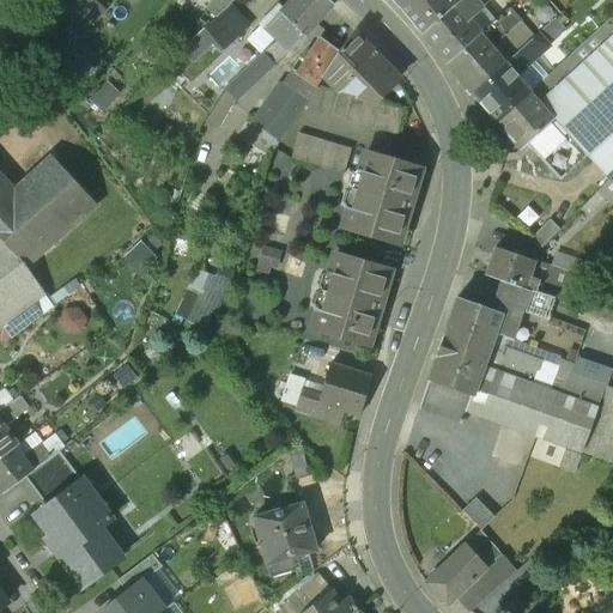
[(73,0),(99,20),(110,7),(101,0),(73,0)]
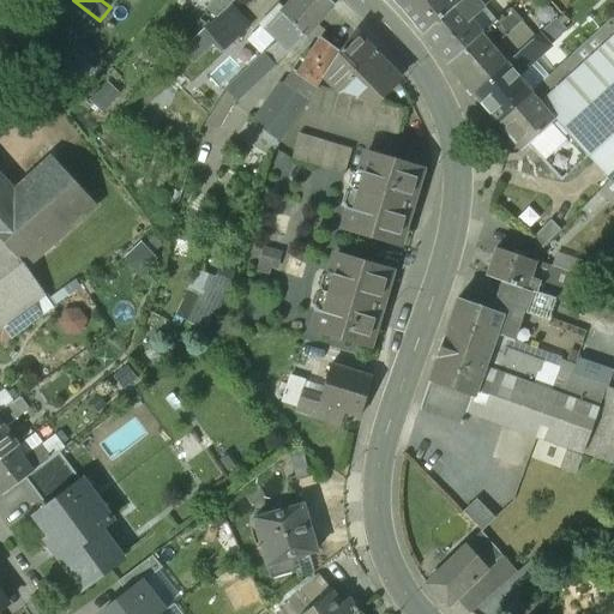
[(214,0),(205,10),(216,18),(235,0),(214,0)]
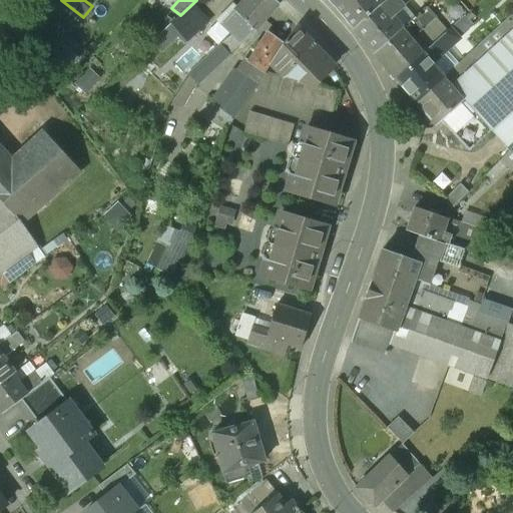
[(279,3),(275,0),(246,0),(224,23),(229,28),(225,31),(230,35),(234,32),(243,40),(253,30),(279,3)]
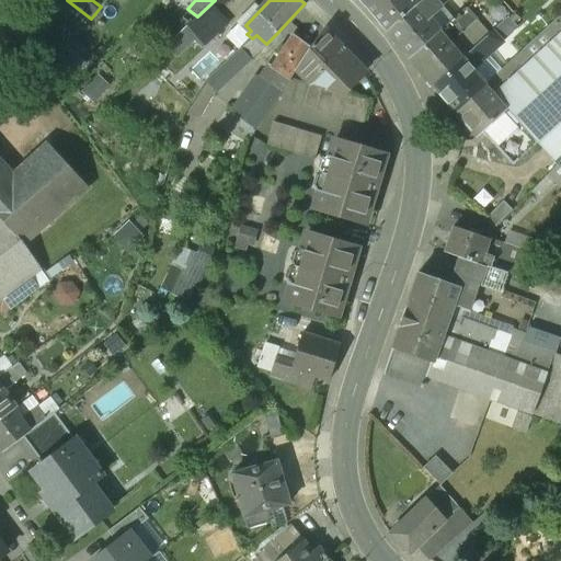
[(418,3),(414,0),(368,0),(364,6),(386,32),(418,3)]
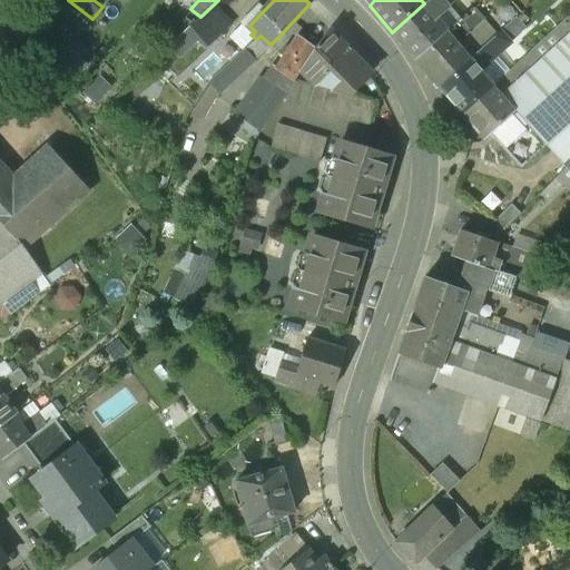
[(428,0),(424,3),(392,32),(415,60),(446,31),(442,25),(440,27),(431,16),(441,13),(455,0),(428,0)]
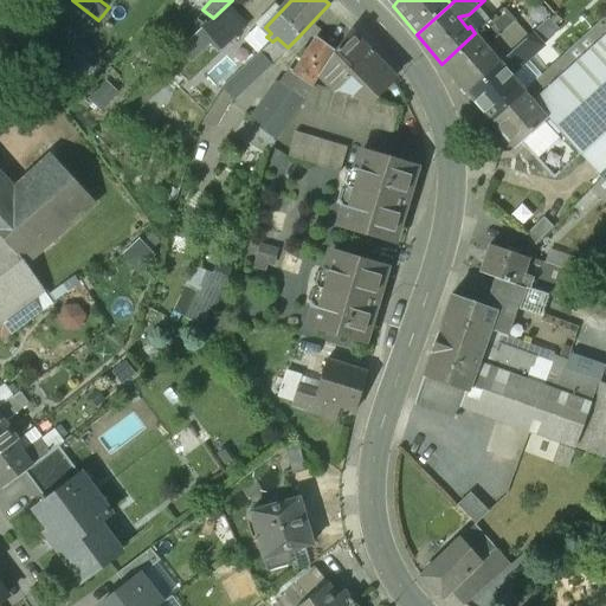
[(245,28),(226,7),(211,20),(180,51),(189,64),(211,43),(220,51),(245,28)]
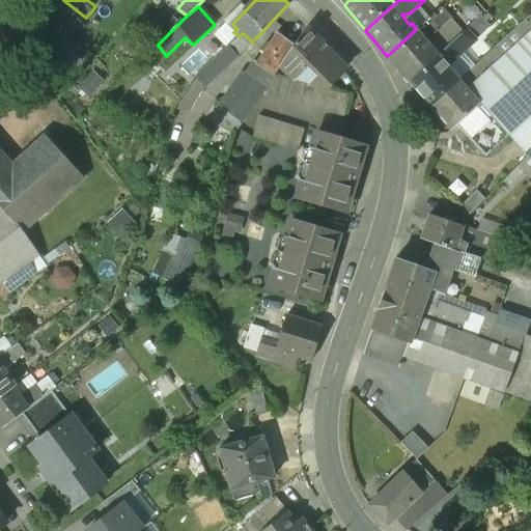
[(451,18),(442,6),(429,17),(440,28),(451,18)]
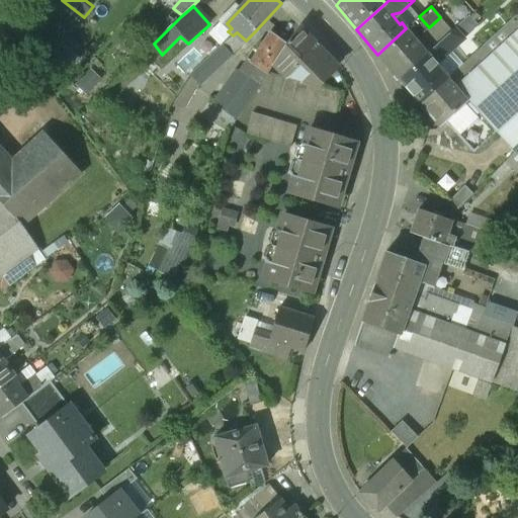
[(517,13),(446,78),(467,101),(496,132),(515,152),(517,148),(517,13)]
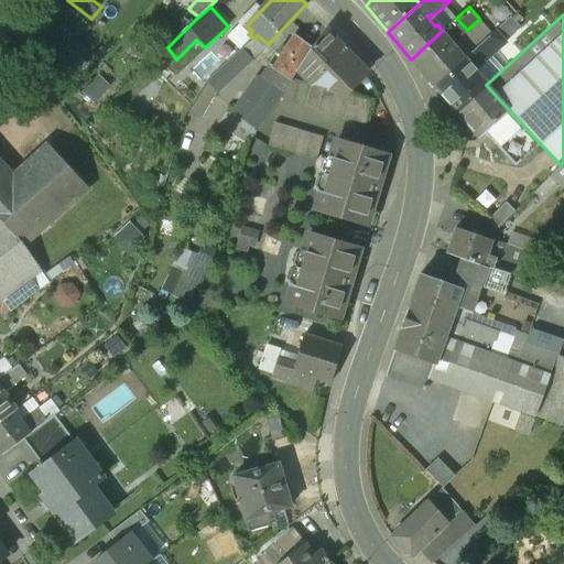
[(77,17),(45,52),(54,60),(86,24),(77,17)]
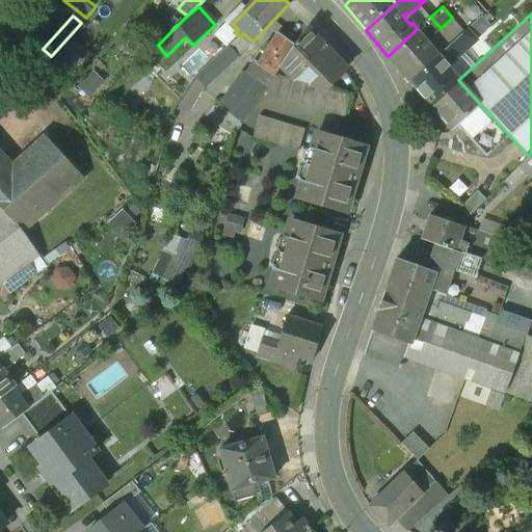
[(439,56),(437,57),(445,65),(470,44),(477,52),(499,32),(484,16),(466,32),(439,56)]
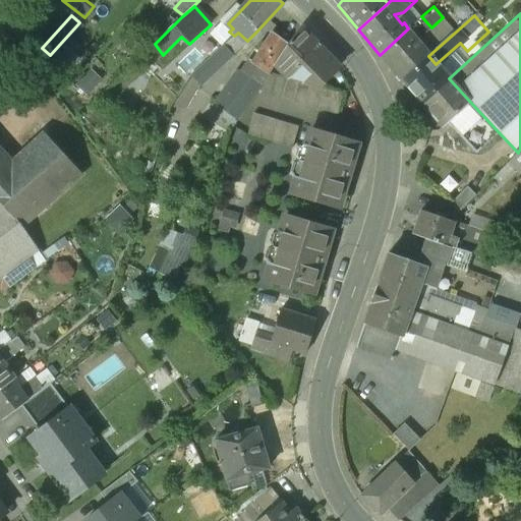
[(408,29),(380,55),(402,80),(428,56),(429,55),(416,41),(431,27),(421,16),(408,29)]
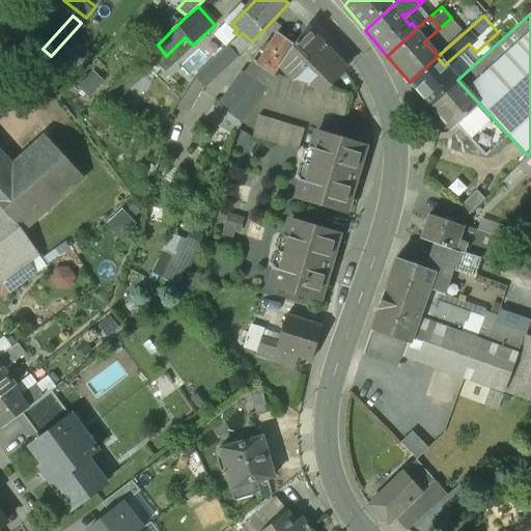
[(440,28),(424,42),(438,56),(465,32),(451,18),(440,28)]
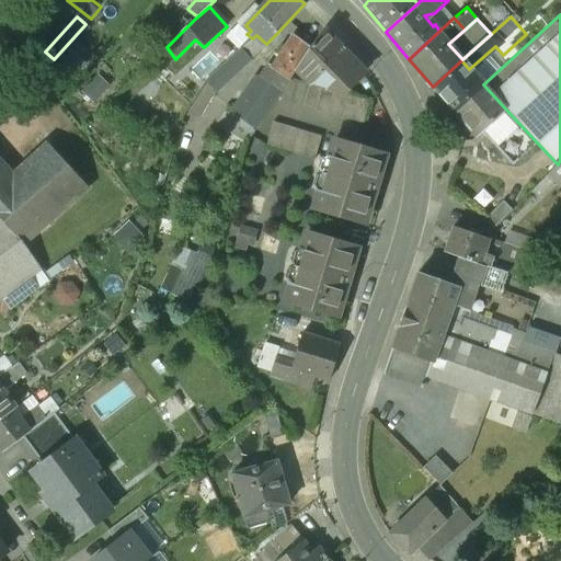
[(332,41),(323,31),(309,48),(296,68),(310,86),(332,92),(356,65),(346,55),(346,54),(333,41),(332,41)]
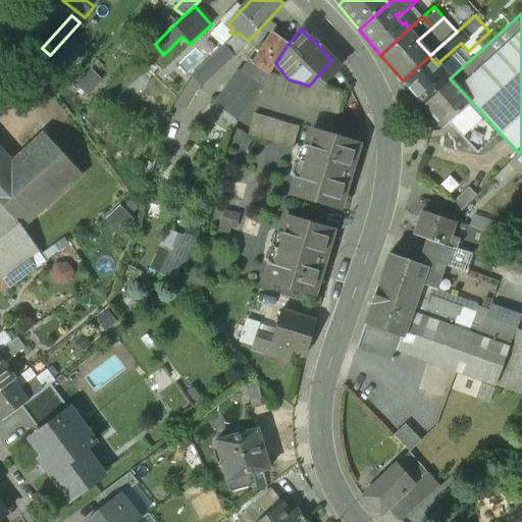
[(273,32),(264,45),(261,43),(257,49),(260,51),(252,62),(250,61),(209,120),(228,134),(268,74),(275,63),(288,45),(273,32)]
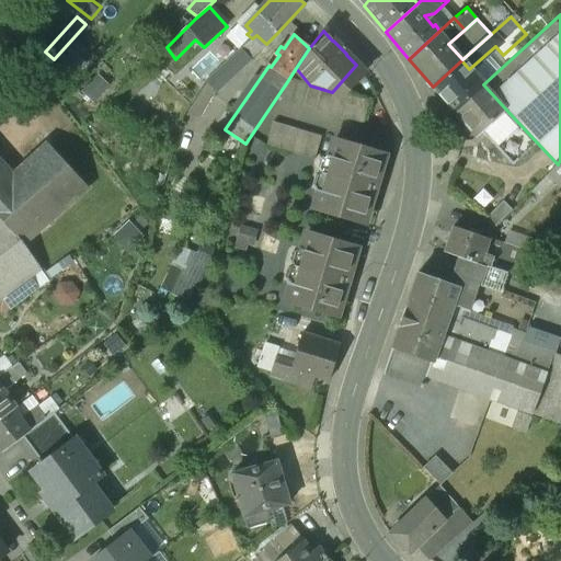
[(252,38),(238,50),(249,61),(266,44),(256,35),(252,38)]
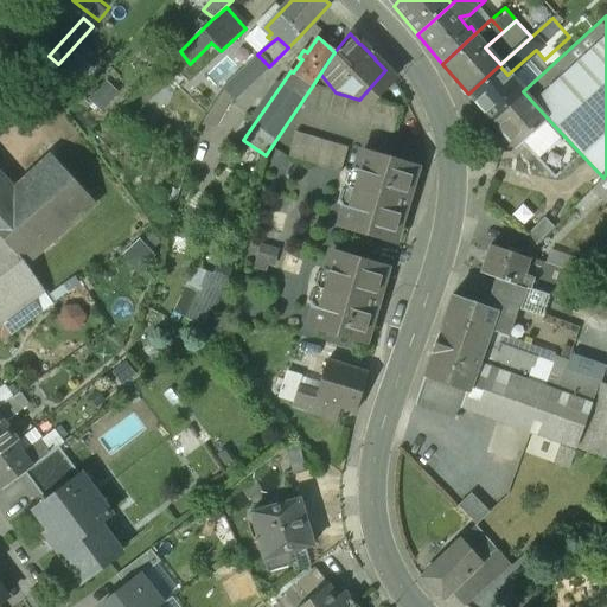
[(508,75),(499,65),(468,94),(491,120),(523,91),(508,75)]
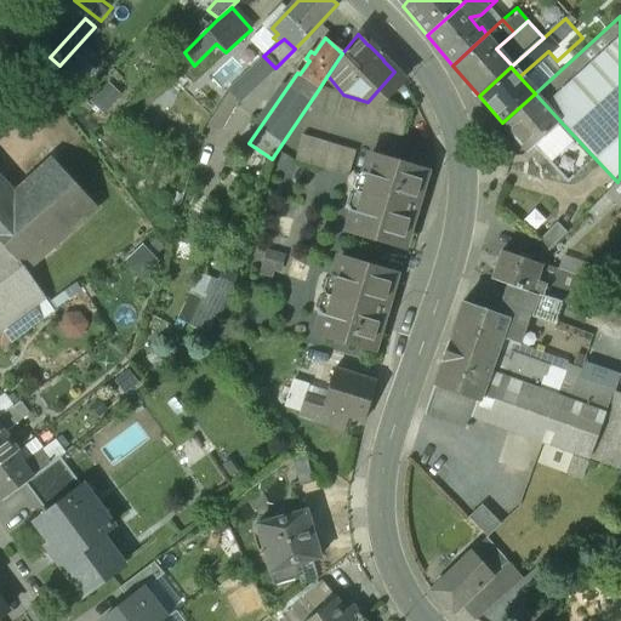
[(248,69),(227,90),(238,100),(258,79),(248,69)]
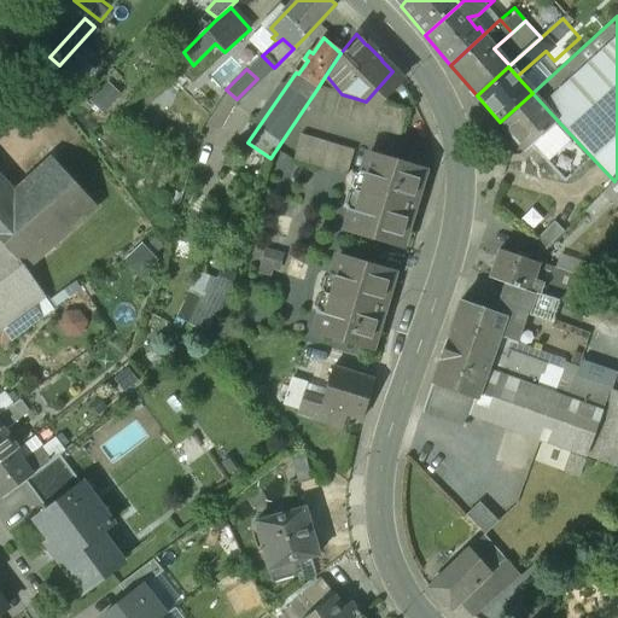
[(530,145),(558,121),(532,93),(500,122),(525,150),(530,145)]
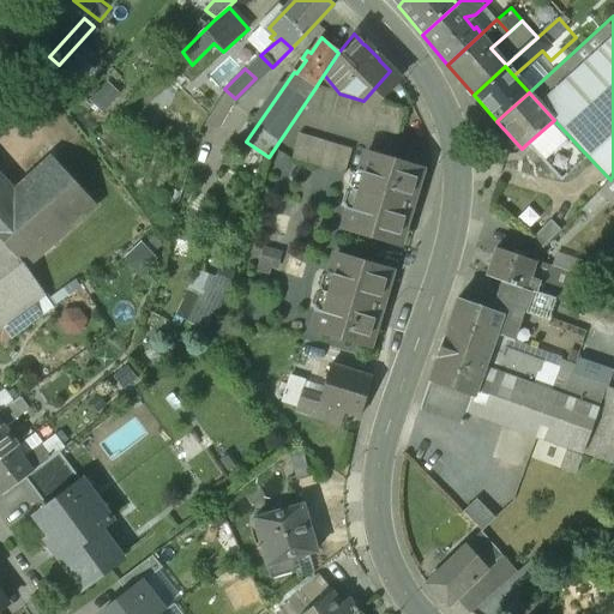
[(363,101),(339,94),(332,118),(397,137),(404,113),(363,101)]
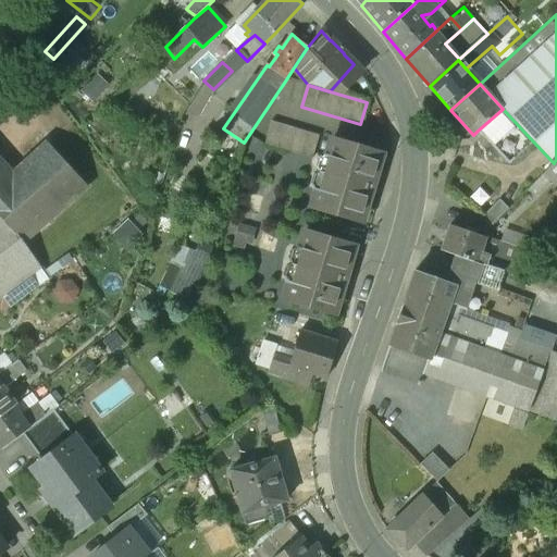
[(503,109),(478,131),(509,164),(533,141),(503,109)]
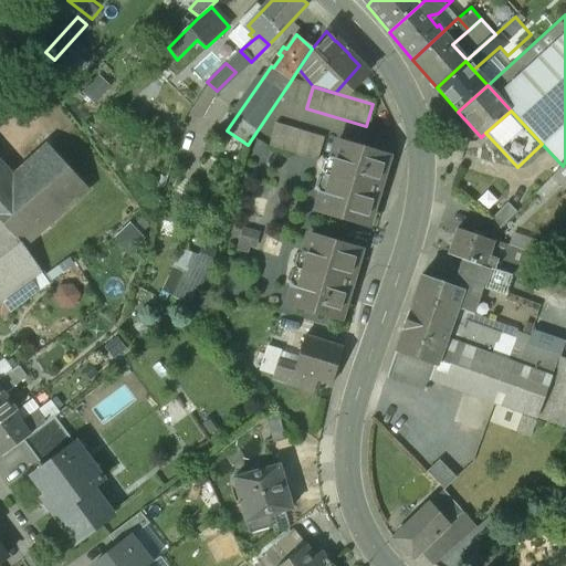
[(324,138),(278,124),(270,147),(316,161),(324,138)]
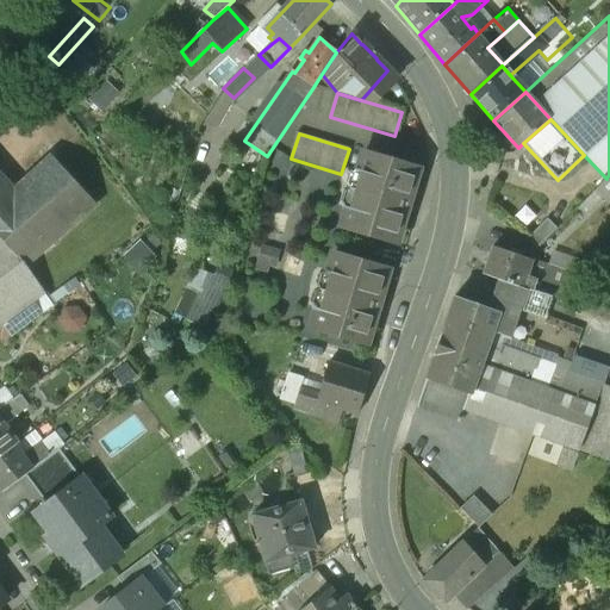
[(417,170),(363,154),(341,226),(394,243),(405,211),(408,212),(411,201),(408,201),(417,170)]
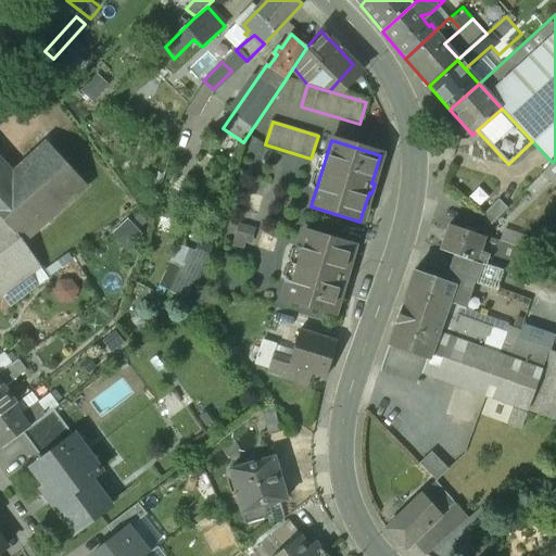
[(48,144),(12,175),(0,162),(0,297),(40,268),(24,244),(87,187),(48,144)]
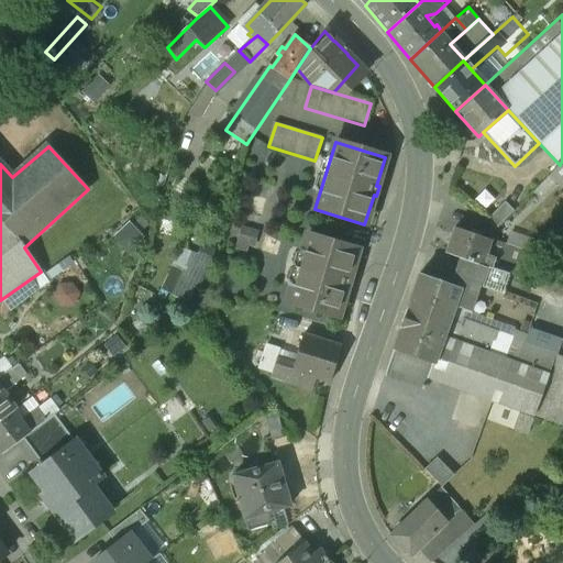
[(505,202),(488,222),(497,230),(514,210),(505,202)]
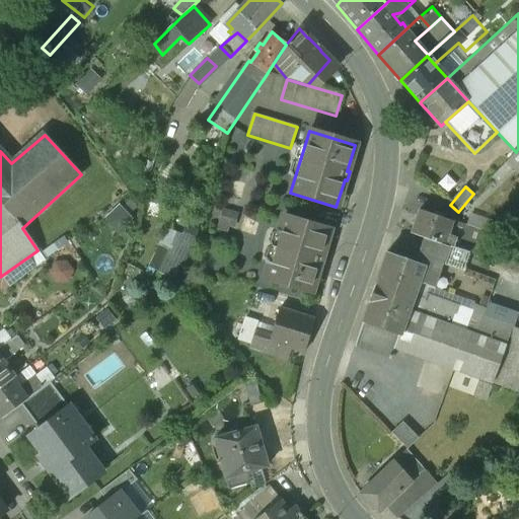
[(225,207),(222,226),(234,228),(237,209),(225,207)]
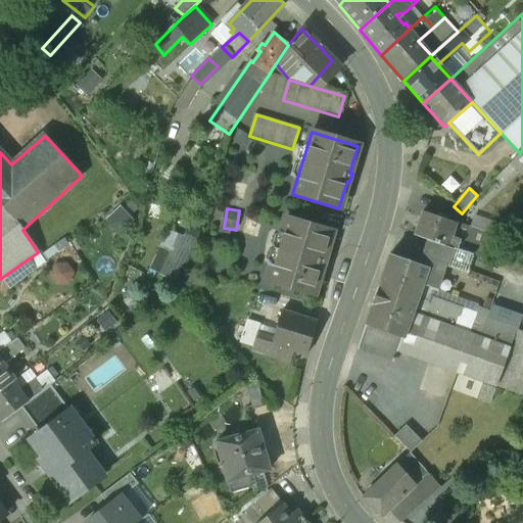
[(456,224),(422,211),(414,235),(426,239),(461,252),(465,242),(450,237),(456,224)]
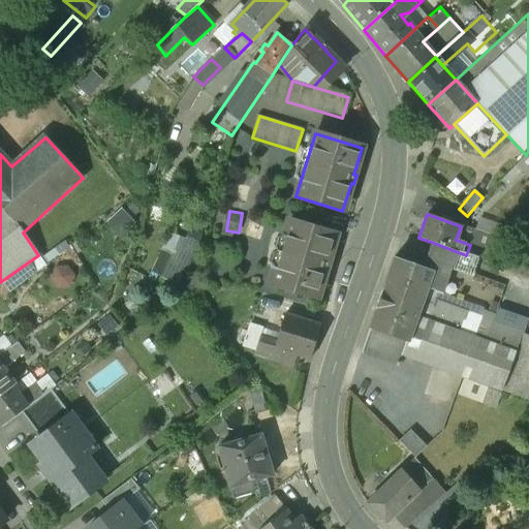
[(335,235),(288,221),(270,284),(316,298),(324,273),(327,273),(329,263),(327,262),(335,235)]
